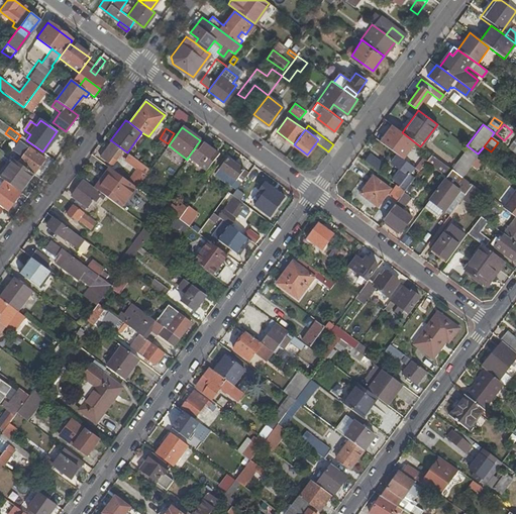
[(119,146),(111,140),(100,157),(108,163),(119,146)]
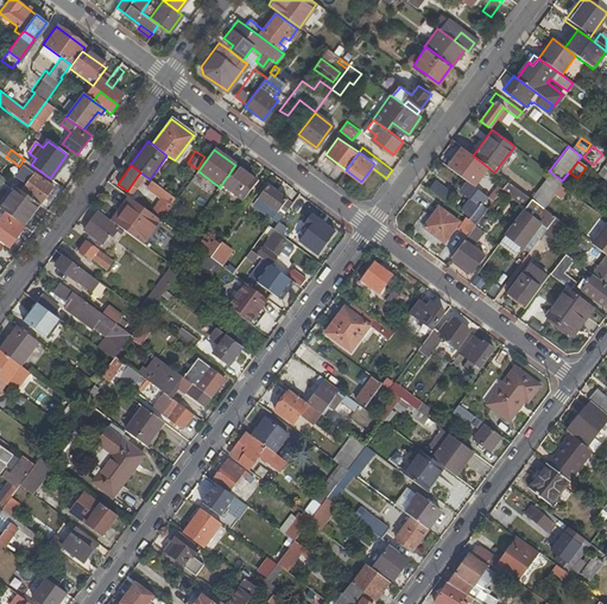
[(235,165),(221,185),(244,201),(258,182),(235,165)]
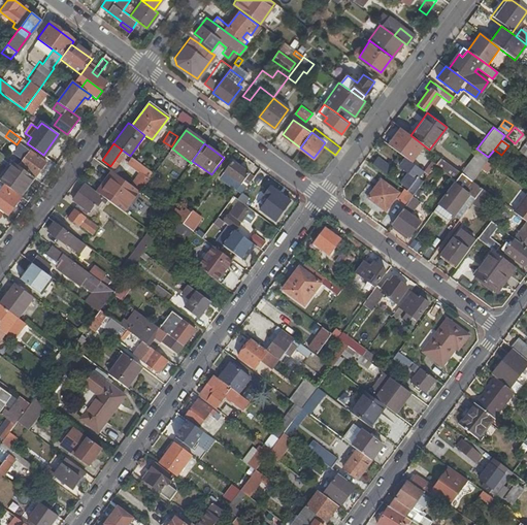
[(407,158),(428,173),(435,165),(435,164),(425,156),(428,152),(418,143),(407,158)]
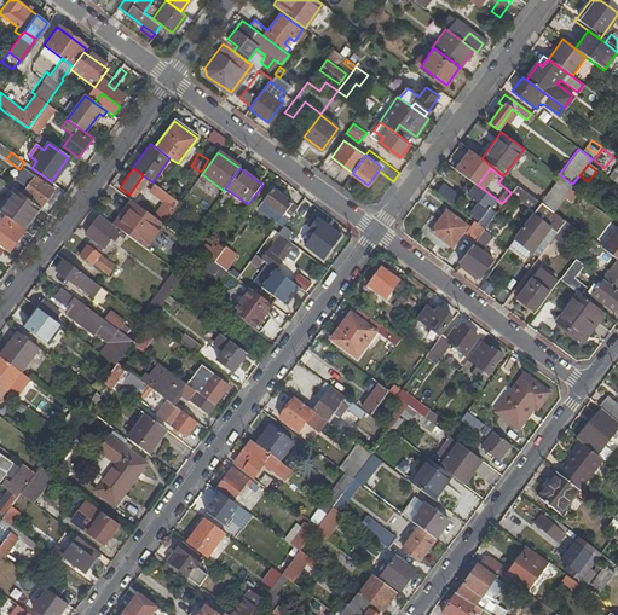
[(572,184),(559,174),(539,203),(552,212),(570,189),(572,184)]
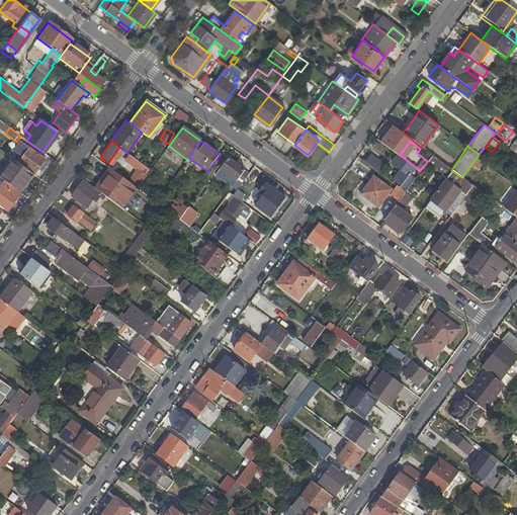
[(46,160),(29,149),(28,150),(23,147),(17,156),(21,159),(19,162),(35,173),(46,160)]
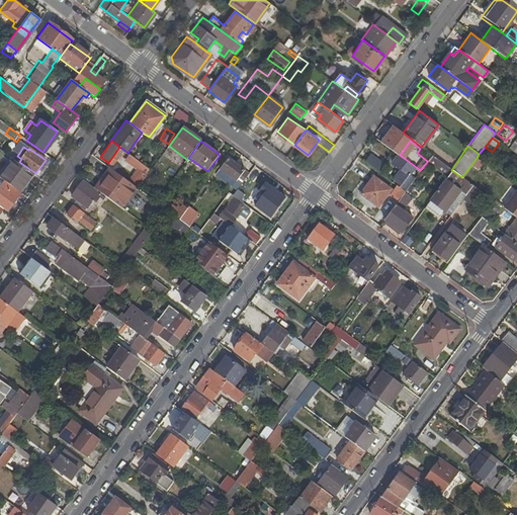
[(370,155),(364,162),(377,171),(382,164),(370,155)]
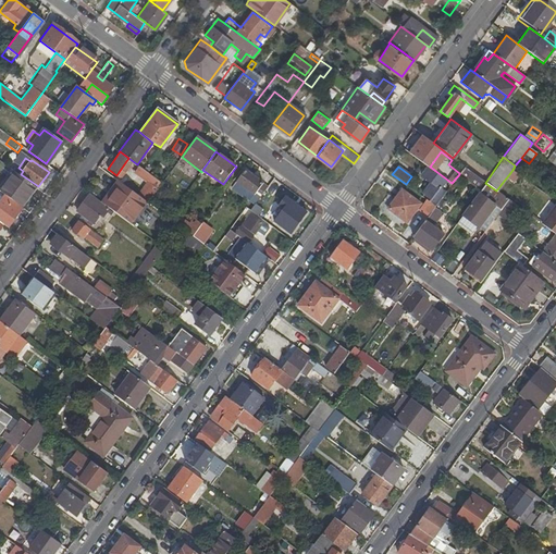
[(485,183),(465,167),(459,173),(459,174),(480,189),(485,183)]
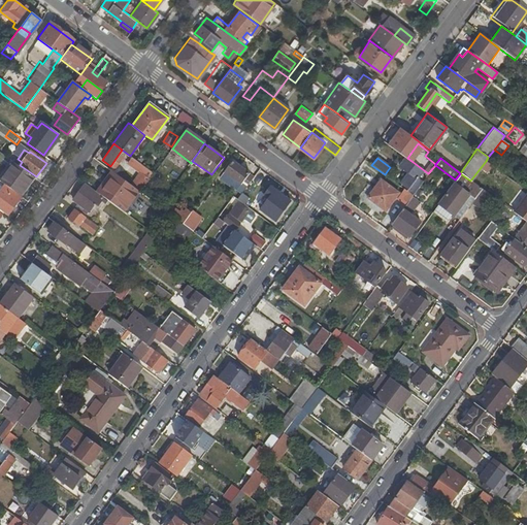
[(151,177),(154,173),(135,159),(131,164),(151,177)]
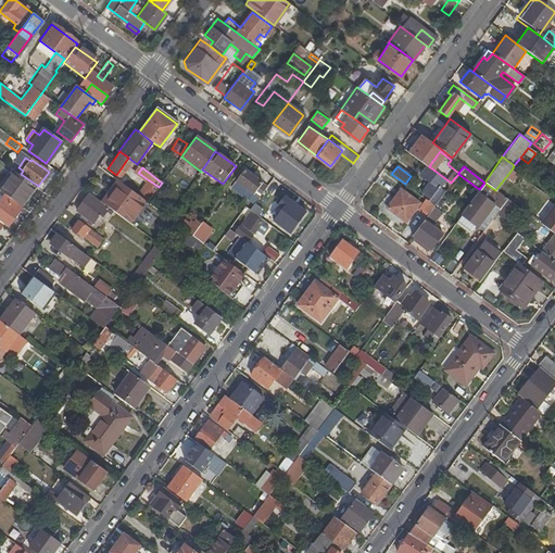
[(429,198),(427,200),(434,205),(444,191),(438,187),(442,179),(426,167),(419,176),(427,183),(420,191),(429,198)]
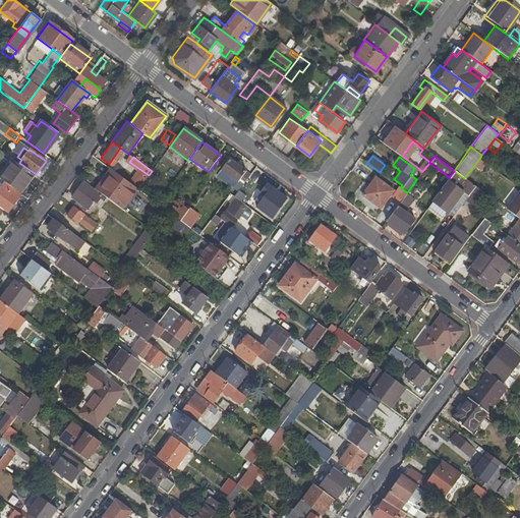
[(232,176),(238,181),(246,171),(229,159),(222,169),(230,175),(232,176)]
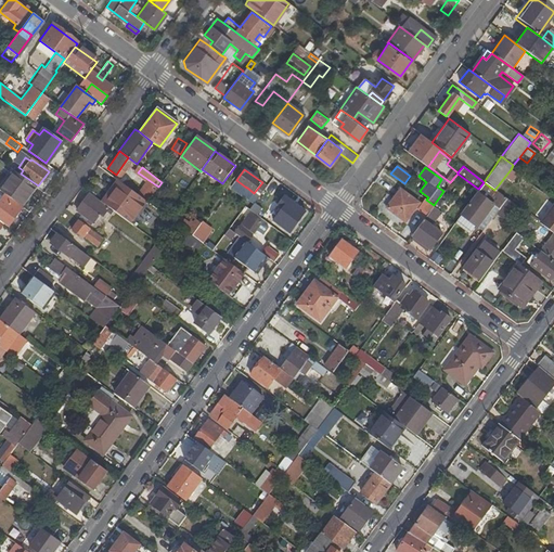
[(36,185),(14,170),(0,189),(5,194),(16,202),(22,195),(26,199),(36,185)]
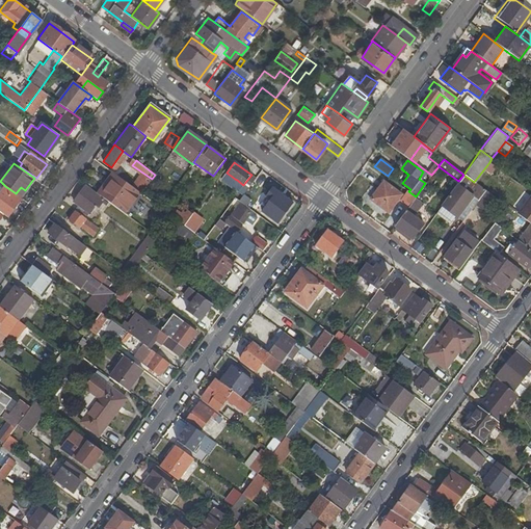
[(256,178),(247,188),(254,192),(266,176),(260,172),(256,178)]
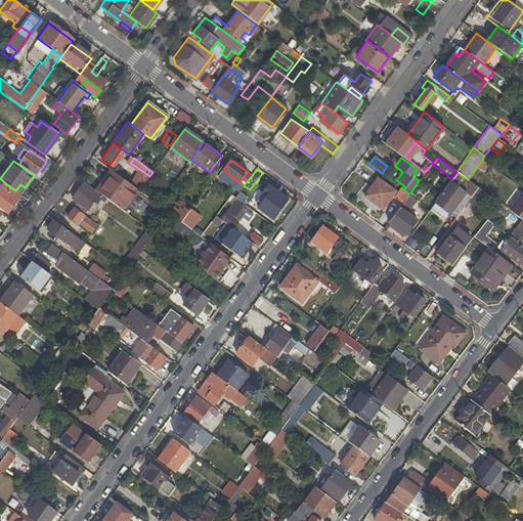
[(231,176),(223,170),(218,177),(225,183),(231,176)]
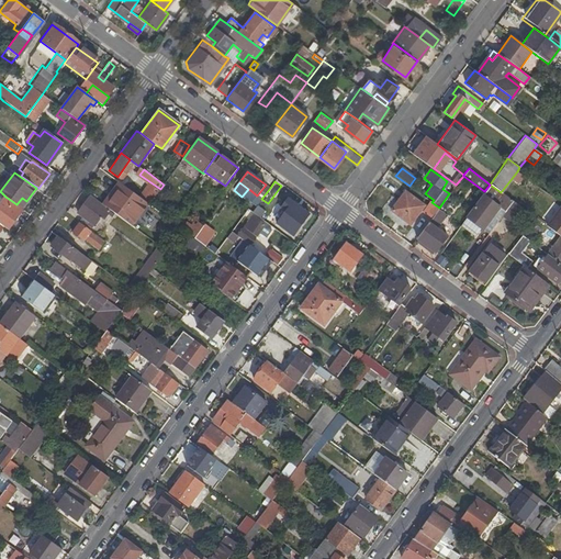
[(113,200),(123,186),(120,183),(110,197),(113,200)]
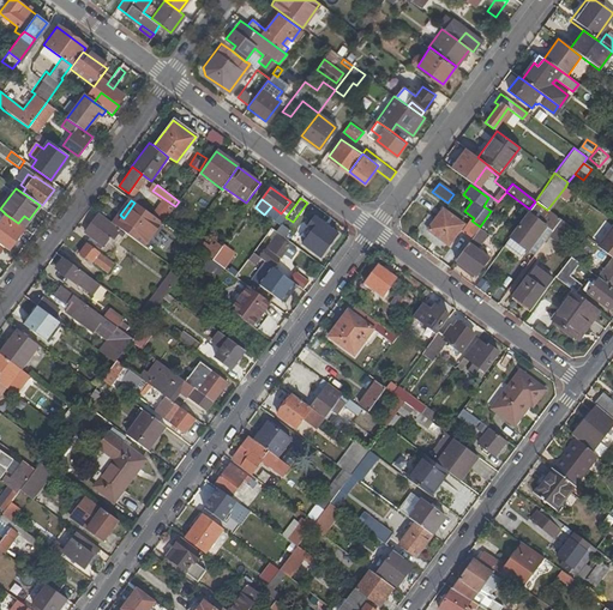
[(290,201),(281,213),(286,217),(295,205),(290,201)]
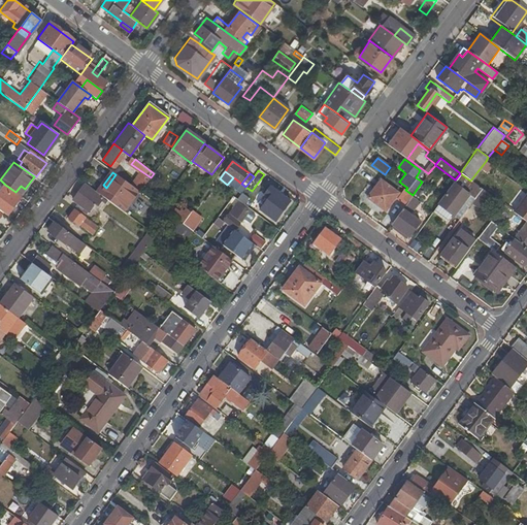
[(470,181),(460,173),(455,179),(437,202),(451,212),(458,218),(469,202),(481,188),(470,181)]
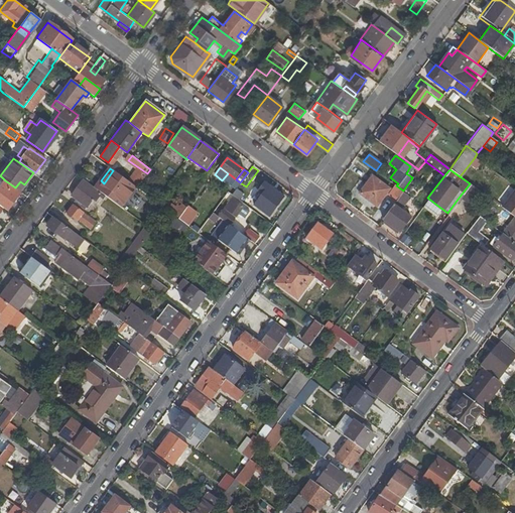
[(101,180),(95,188),(122,209),(132,196),(128,193),(133,184),(128,181),(113,170),(104,183),(101,180)]
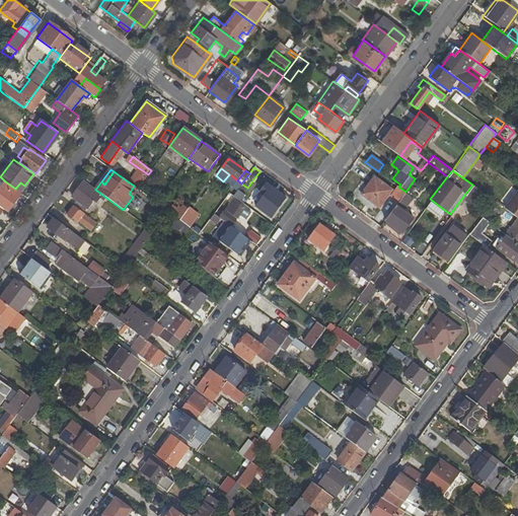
[(134,186),(137,189),(143,181),(135,175),(129,182),(134,186)]
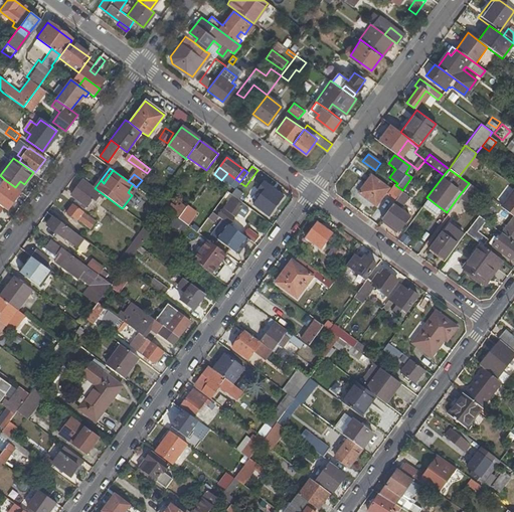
[(388,188),(370,175),(357,192),(375,205),(388,188)]
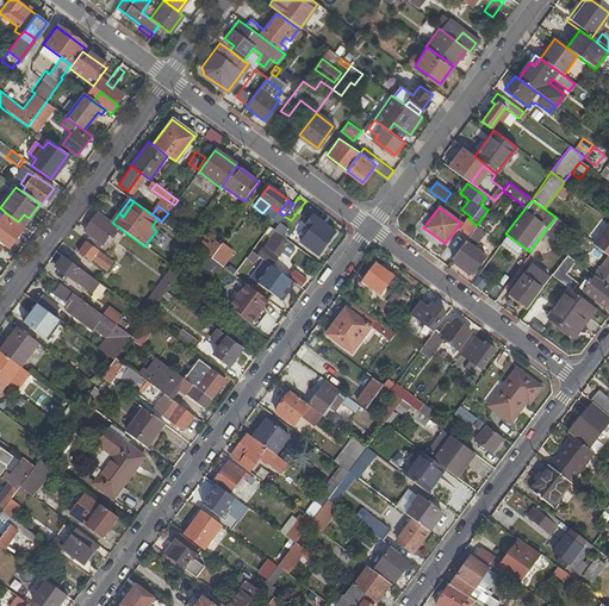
[(608,219),(596,211),(591,218),(600,225),(602,222),(608,226),(608,219)]
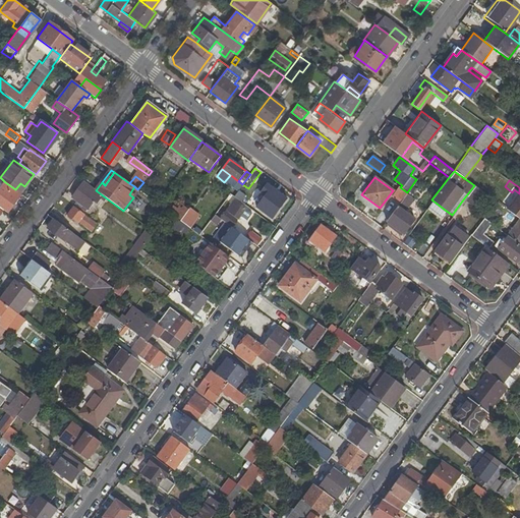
[(100,193),(82,181),(71,196),(89,210),(100,193)]
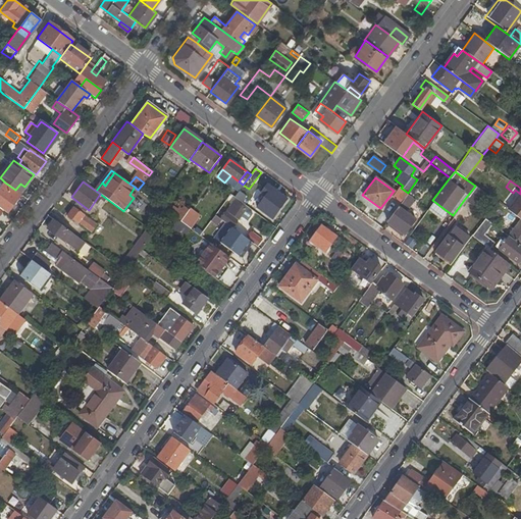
[(15,190),(5,183),(0,190),(0,207),(8,213),(21,194),(20,193),(15,190)]
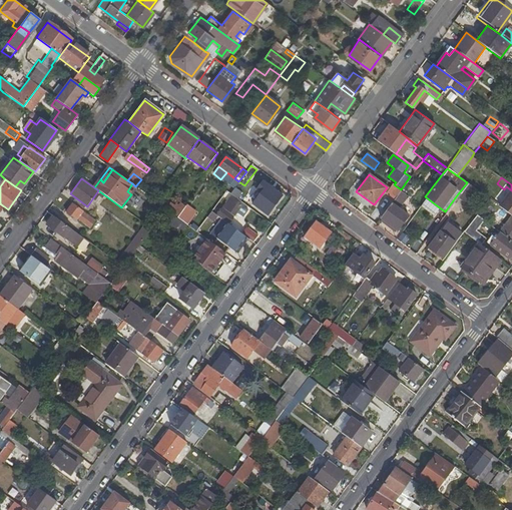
[(20,189),(24,183),(20,180),(15,186),(20,189)]
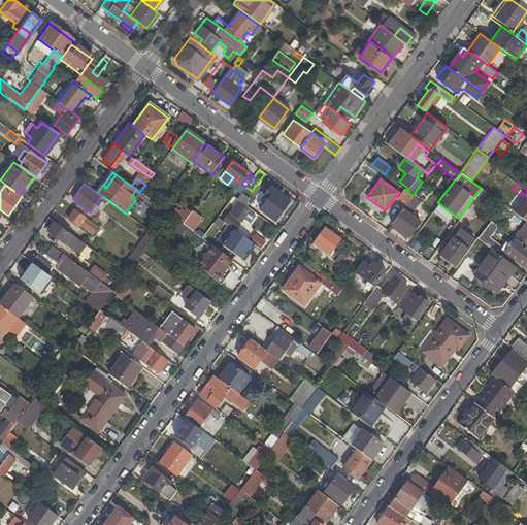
[(481,188),(469,202),(483,212),(494,198),(481,188)]
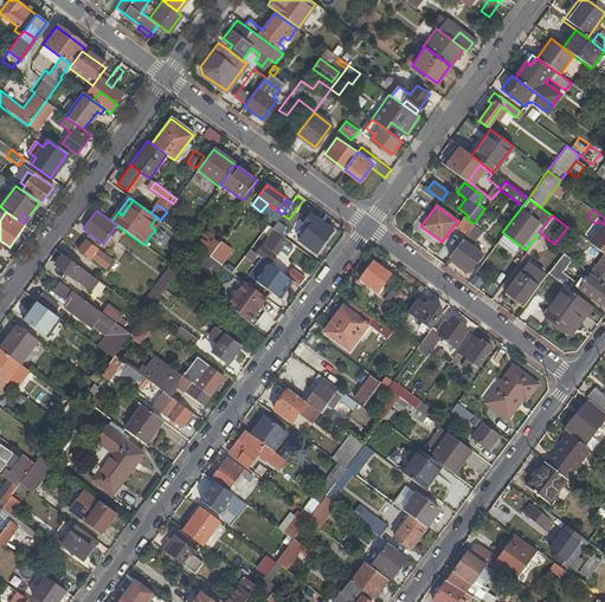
[(468,231),(474,224),(465,218),(464,217),(455,230),(464,235),(468,231)]
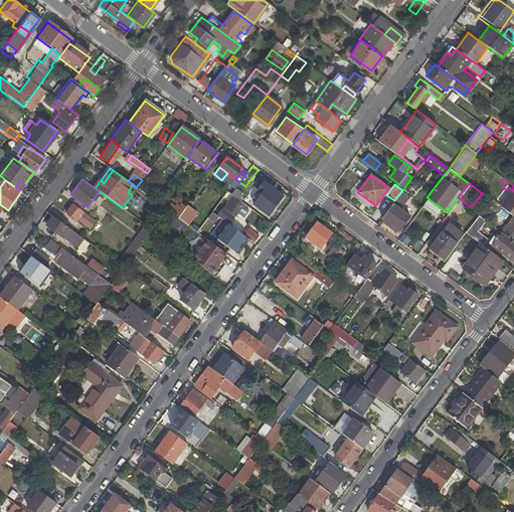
[(261,195),(253,204),(269,215),(283,196),(275,190),(267,200),(261,195)]
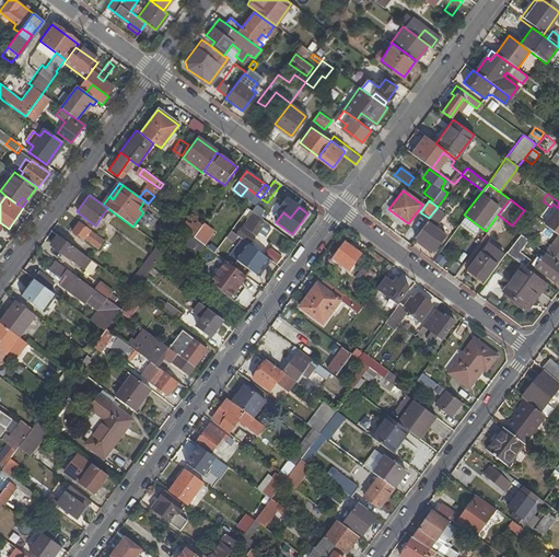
[(429,218),(415,238),(433,251),(440,242),(428,233),(439,218),(432,213),(429,218)]
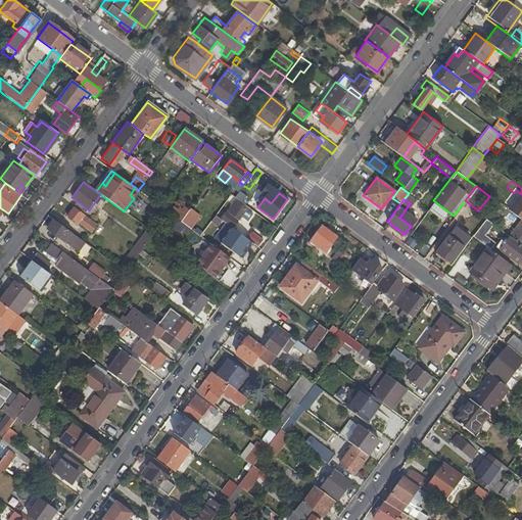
[(235,200),(223,218),(234,226),(246,208),(235,200)]
